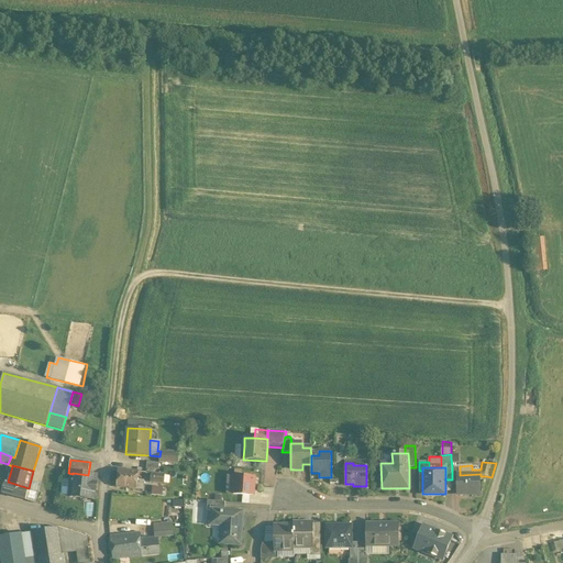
[(139,472),(119,470),(117,487),(138,489),(138,481),(139,472)]
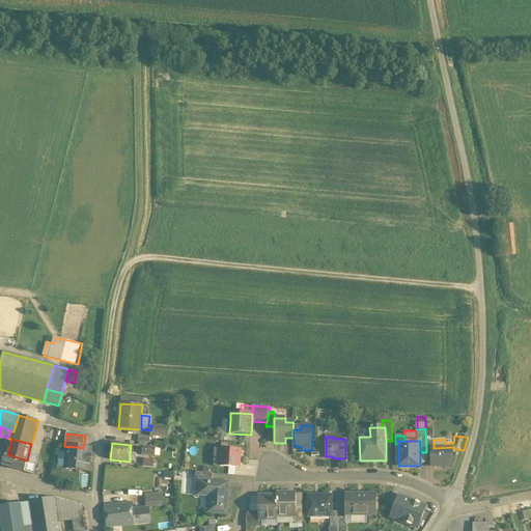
[(83,448),(68,446),(68,447),(65,469),(88,471),(89,464),(90,464),(91,456),(90,456),(90,449),(83,448)]
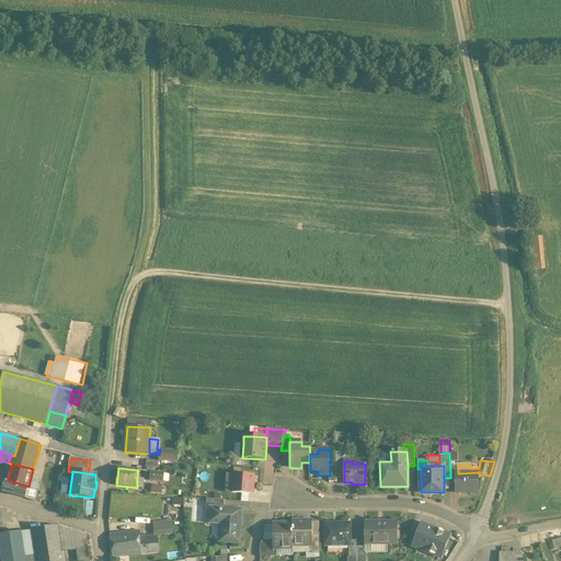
[(164,473),(151,471),(150,481),(163,482),(164,473)]
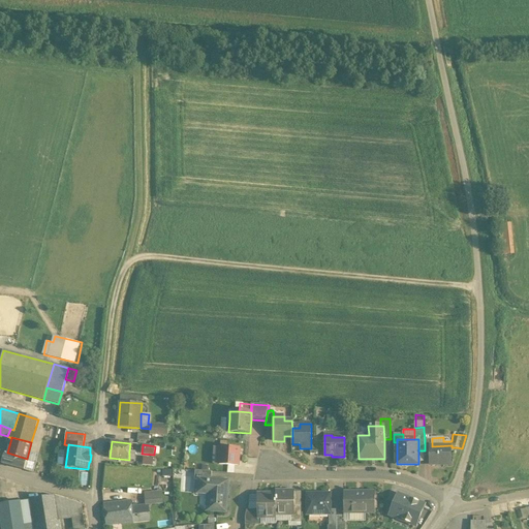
[(432,446),(431,446),(431,456),(431,465),(450,465),(450,457),(452,457),(452,447),(452,445),(432,446)]
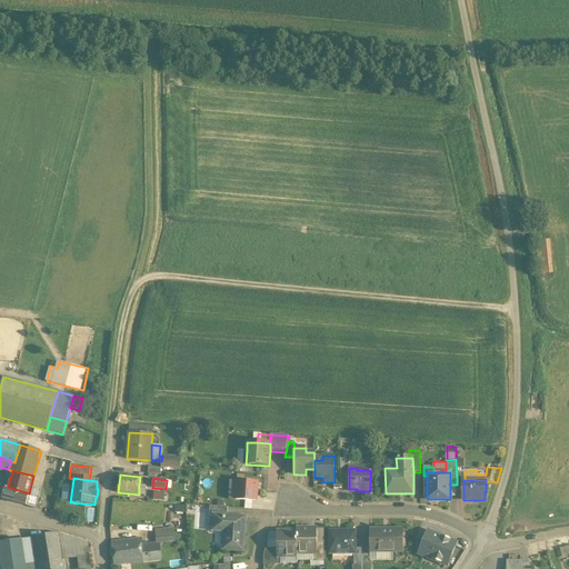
[(238,481),(236,500),(256,501),(258,483),(238,481)]
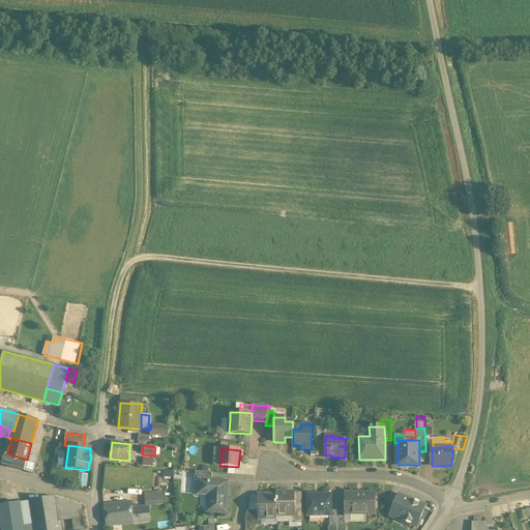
[(27,460),(7,453),(7,455),(5,455),(3,463),(2,463),(2,465),(25,471),(27,462),(27,460)]
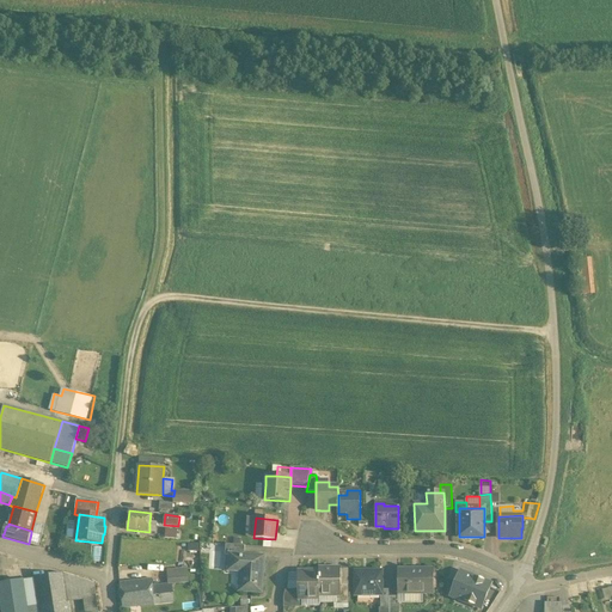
[(245,546),(226,545),(225,556),(230,556),(231,555),(245,556),(245,546)]
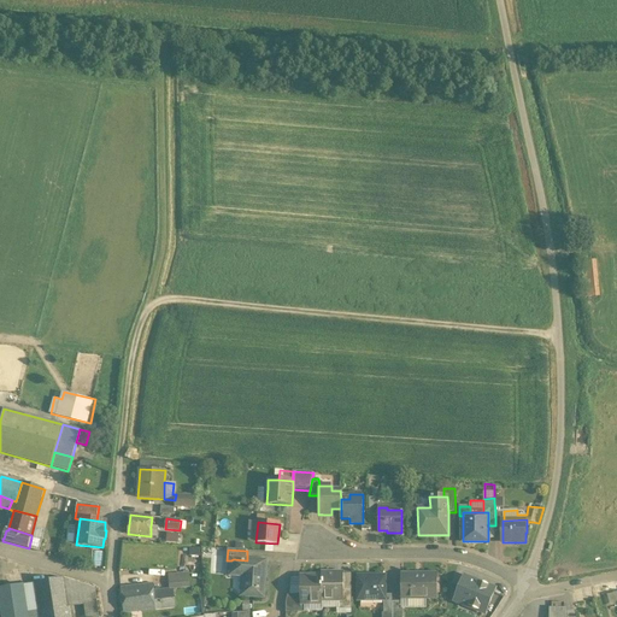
[(247,560),(233,559),(231,560),(231,575),(244,576),(242,595),(264,598),(266,562),(247,560)]
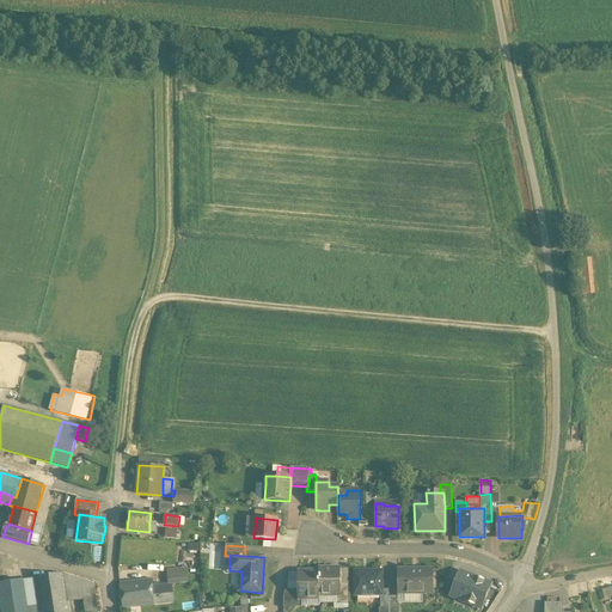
[(169,585),(152,586),(153,595),(158,594),(158,589),(172,588),(172,585),(189,583),(187,569),(167,570),(169,585)]
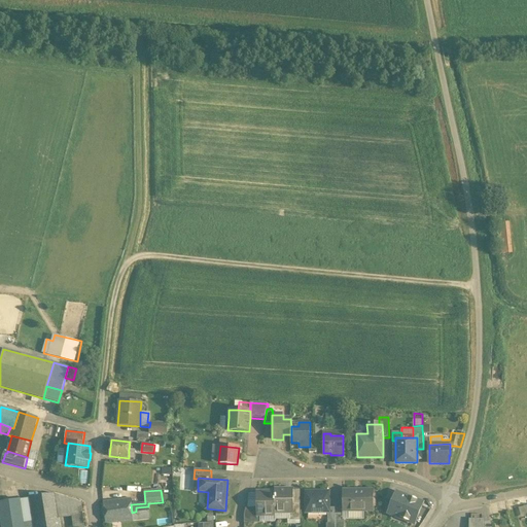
[(293,490),(275,490),(275,493),(275,513),(290,513),(290,504),(293,504),(293,490)]
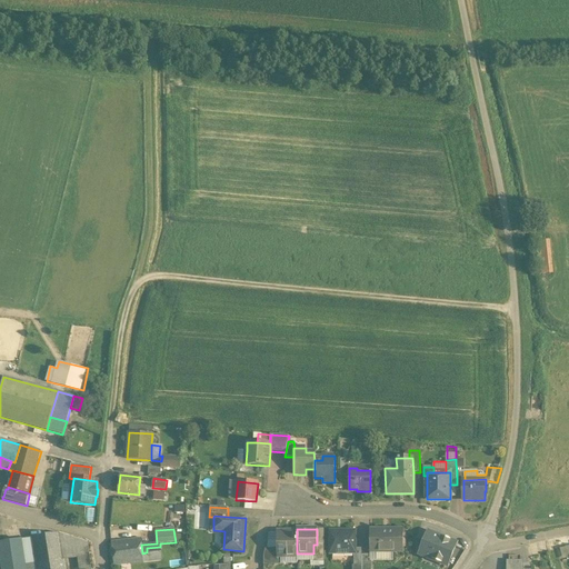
[(403,529),(370,530),(370,552),(371,552),(393,552),(403,552),(403,529)]
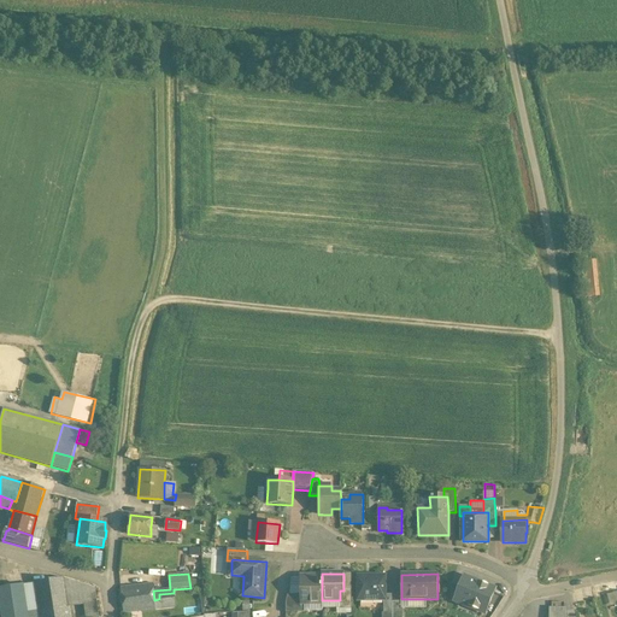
[(385,576),(358,576),(358,600),(385,600),(386,600),(386,595),(385,576)]
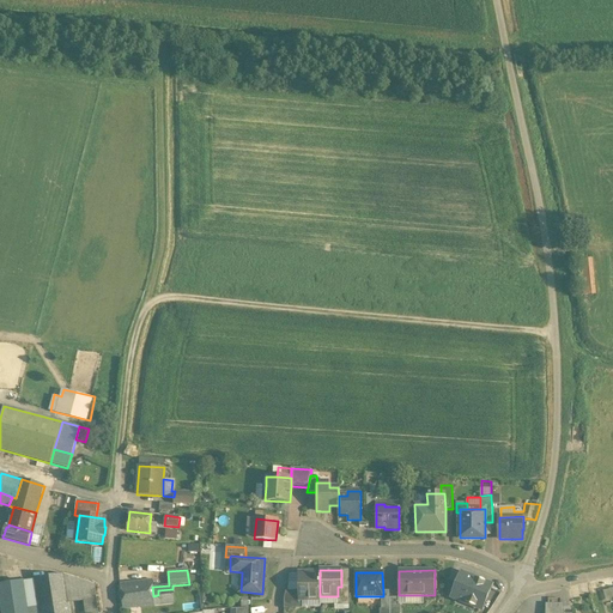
[(298,574),(290,574),(287,590),(298,590),(298,574)]
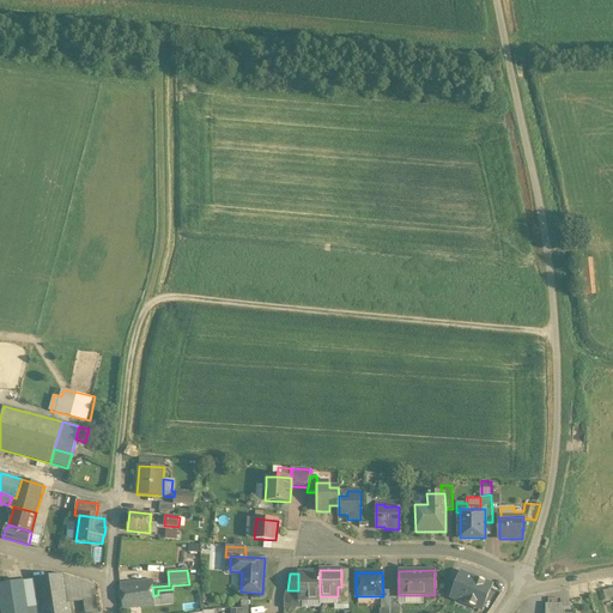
[(320,574),(298,574),(298,590),(298,600),(303,600),(320,600),(320,596),(320,574)]
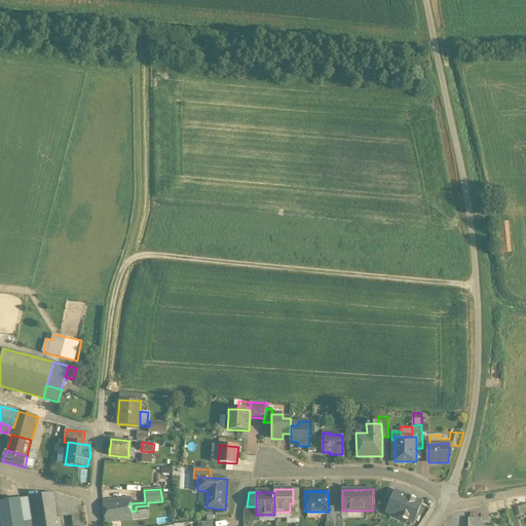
[(387,512),(414,522),(422,503),(396,492),(387,512)]
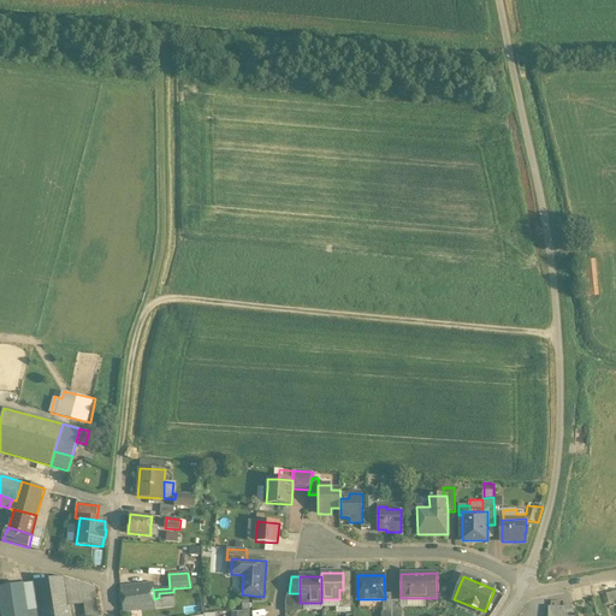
[(65,578),(35,582),(39,606),(40,615),(70,615),(71,615),(72,615),(72,611),(70,611),(69,599),(65,578)]
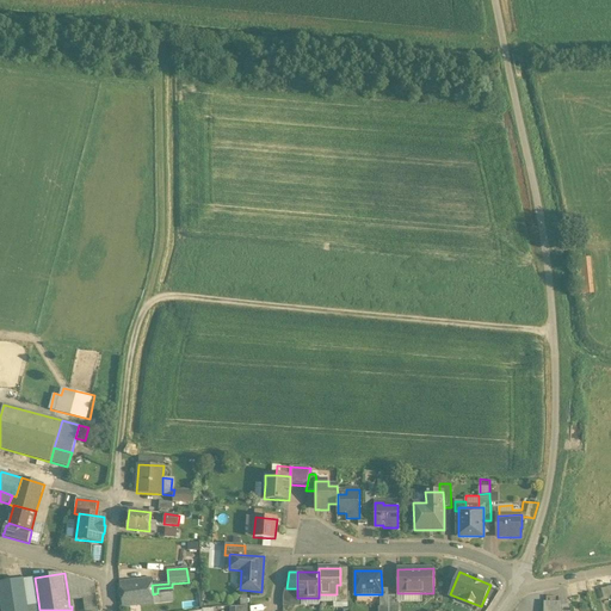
[(85,596),(96,596),(94,582),(65,573),(68,594),(85,596)]
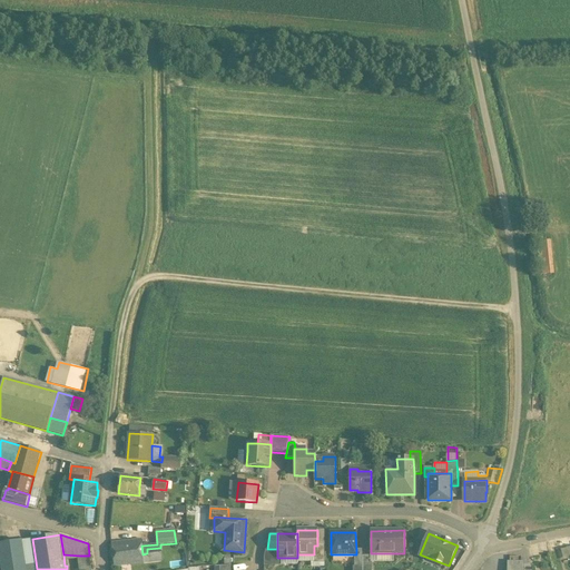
[(32,539),(21,540),(25,563),(36,561),(32,539)]
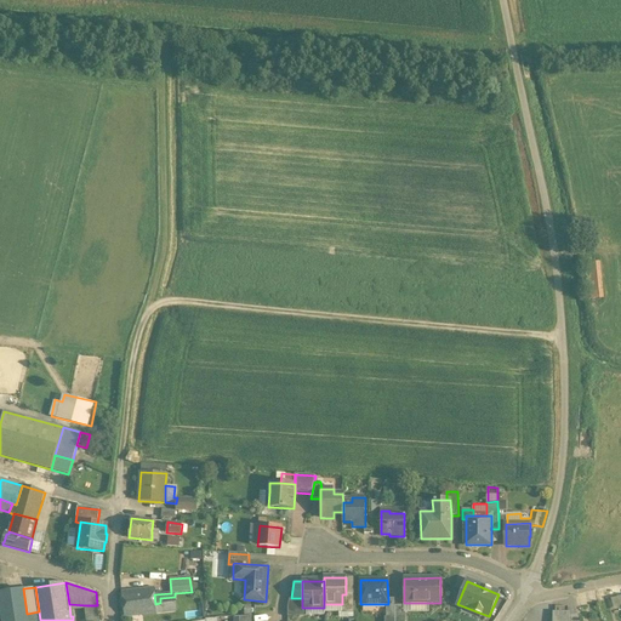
[(23,588),(0,592),(0,599),(3,620),(40,620),(39,611),(27,614),(23,588)]
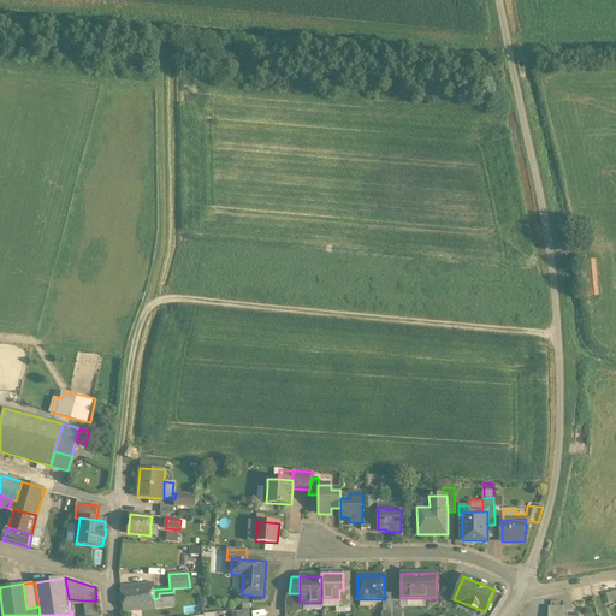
[(153,584),(120,587),(124,611),(155,609),(154,599),(153,590),(153,584)]
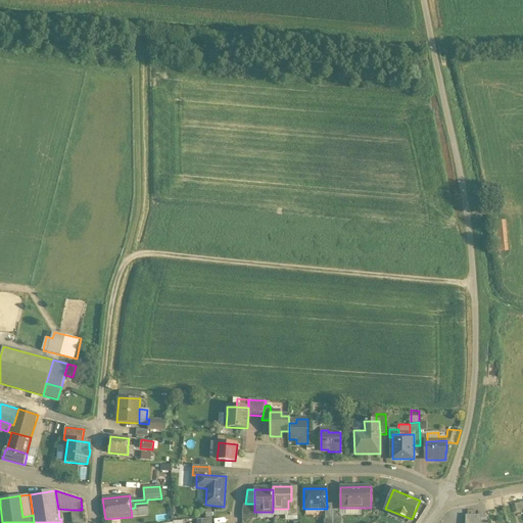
[(298,516),(297,501),(291,501),(288,501),(288,509),(288,517),(298,516)]
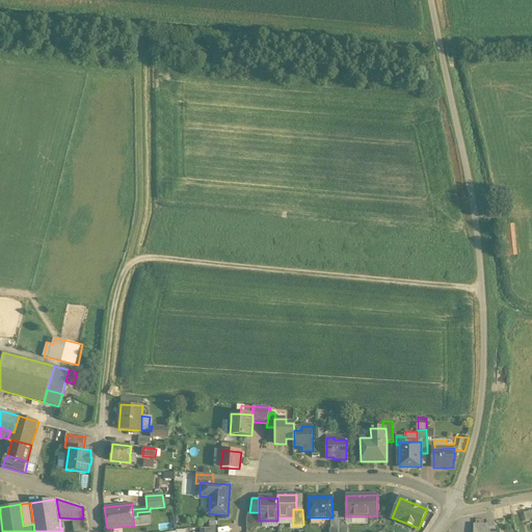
[(150,511),(137,512),(137,516),(133,517),(134,526),(151,524),(150,511)]
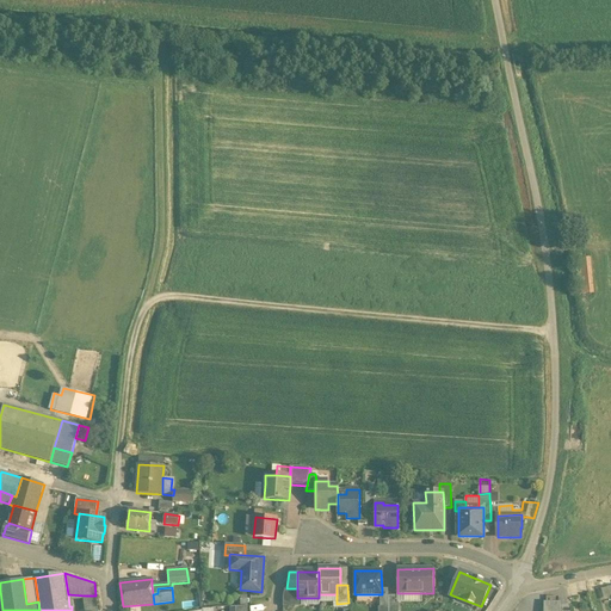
[(287,588),(285,588),(283,597),(283,608),(302,606),(302,598),(297,598),(297,588),(287,588)]
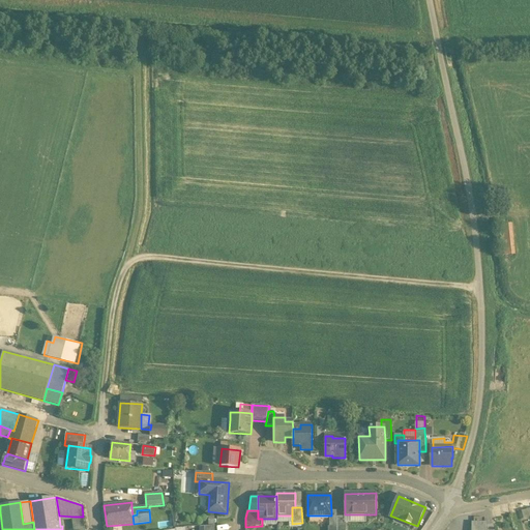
[(366,514),(346,514),(346,517),(346,524),(366,524),(366,514)]
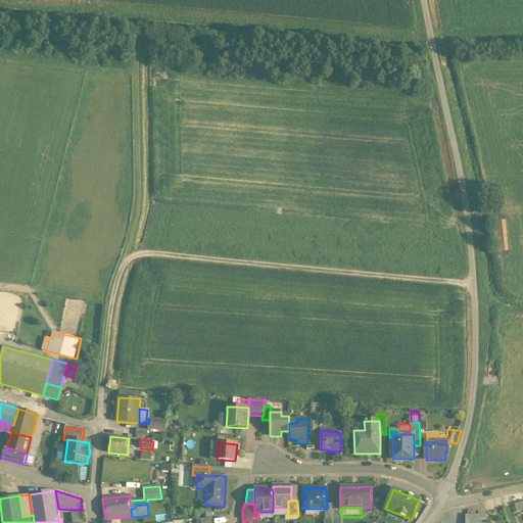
[(83,522),(82,510),(73,510),(74,522),(83,522)]
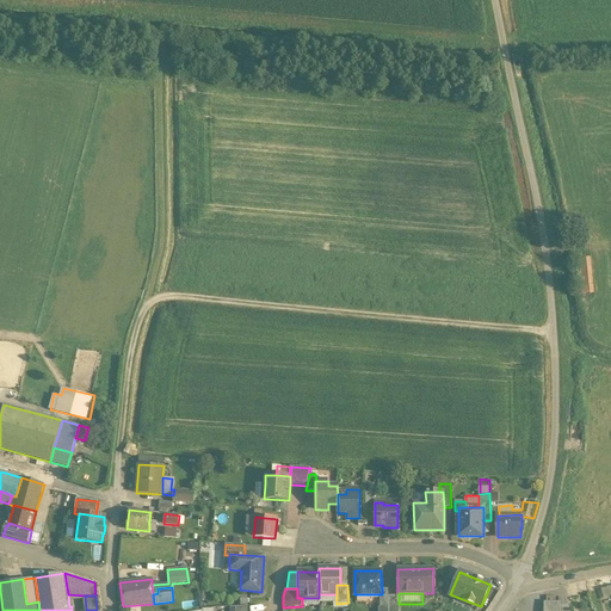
[(397,610),(399,604),(399,596),(389,596),(389,608),(388,610),(397,610)]
